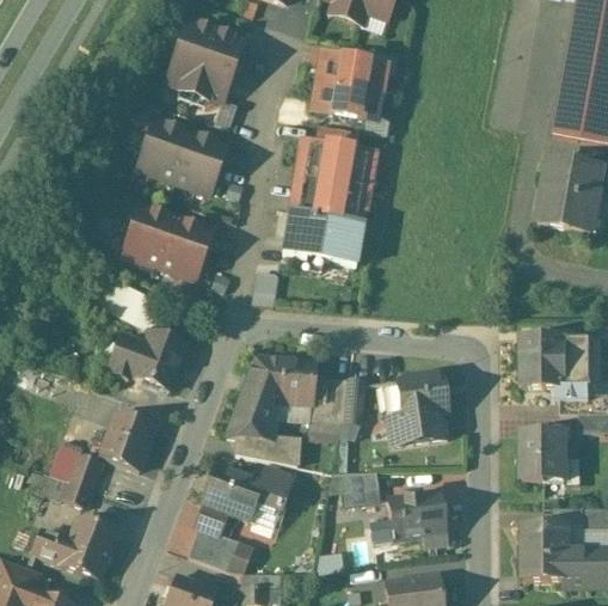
[(335,0),(366,11),(361,24),(362,24),(369,0),(335,0)]
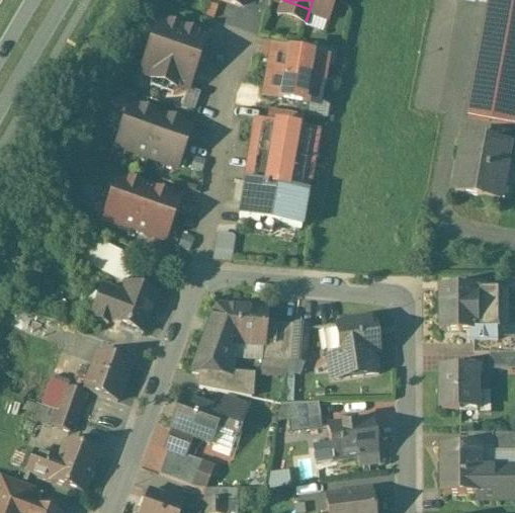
[(313,0),(307,20),(308,20),(312,10),(330,16),(335,0),(313,0)]
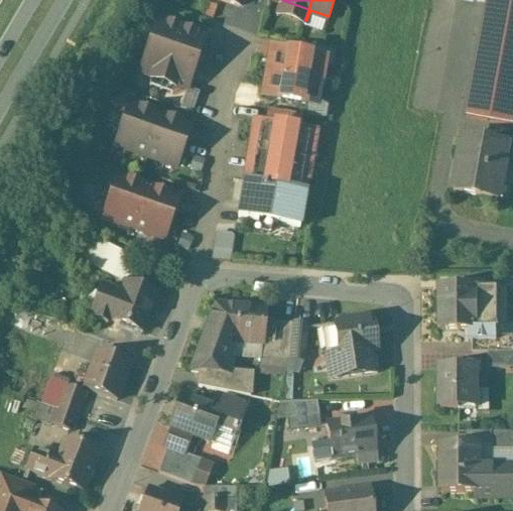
[(512,3),(492,0),(471,114),(512,121),(512,3)]
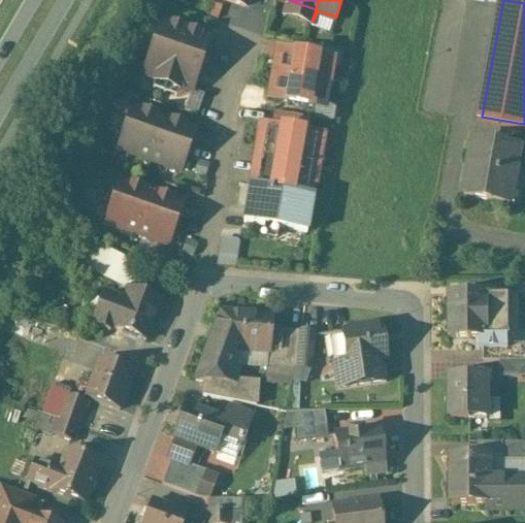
[(223,7),(210,4),(208,11),(220,15),(223,7)]
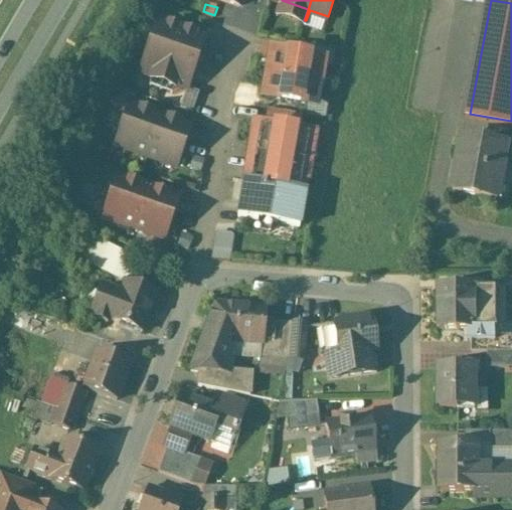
[(184,25),(161,17),(144,66),(155,69),(154,73),(166,77),(184,25)]
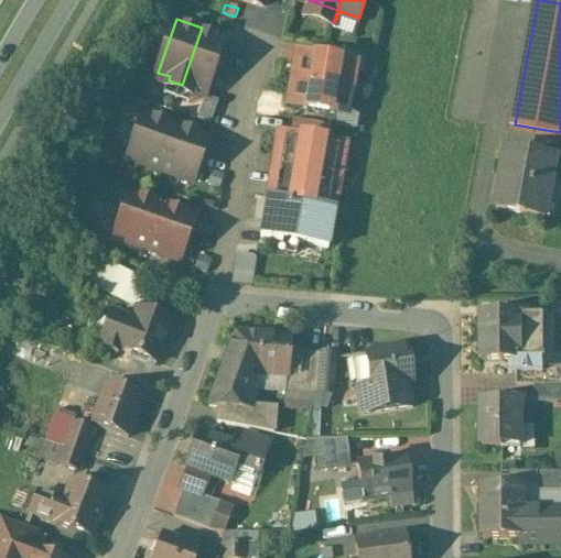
[(227,36),(202,28),(182,85),(194,89),(196,85),(208,89),(227,36)]
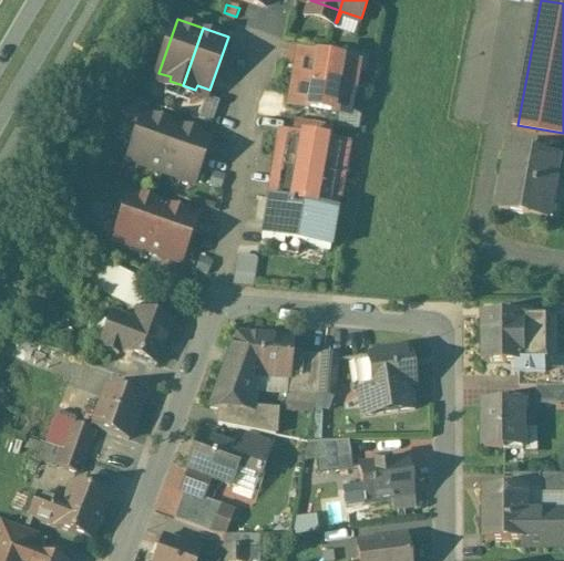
[(355,64),(304,54),(303,61),(297,60),(295,71),(300,72),(299,79),(350,87),(355,64)]
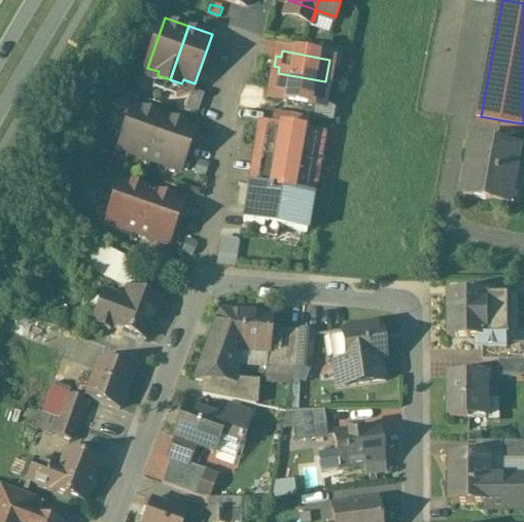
[(325,81),(278,73),(277,79),(272,79),(270,90),(275,91),(275,96),(321,104),(325,81)]
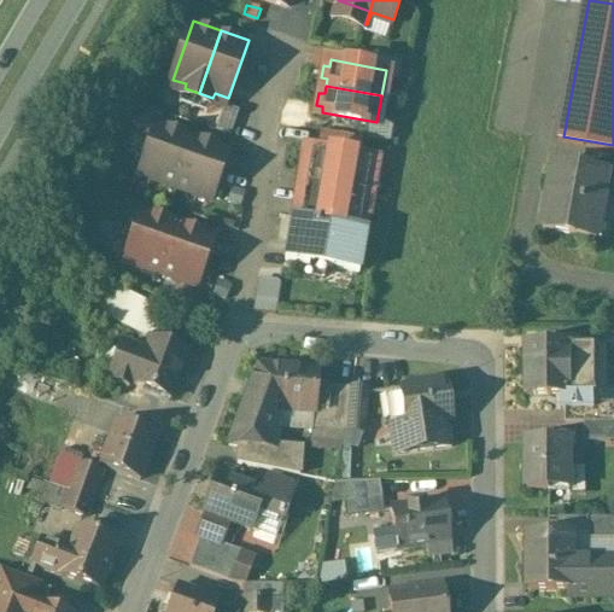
[(158,108),(145,102),(141,111),(155,116),(158,108)]
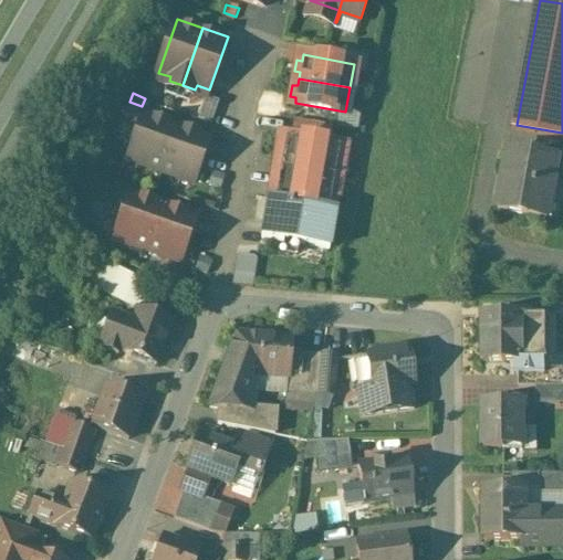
[(178,123),(145,112),(129,157),(163,168),(178,123)]
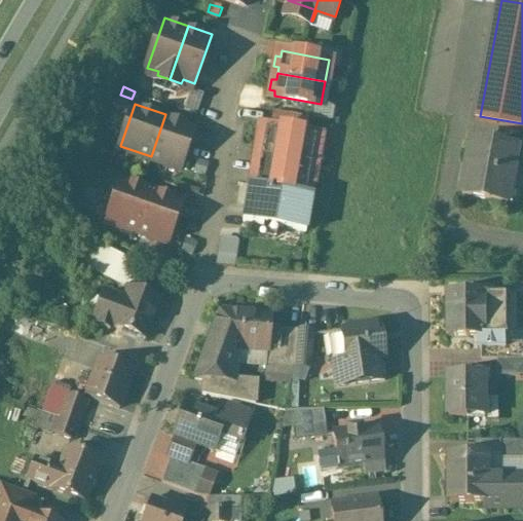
[(197,125),(165,114),(151,156),(182,168),(197,125)]
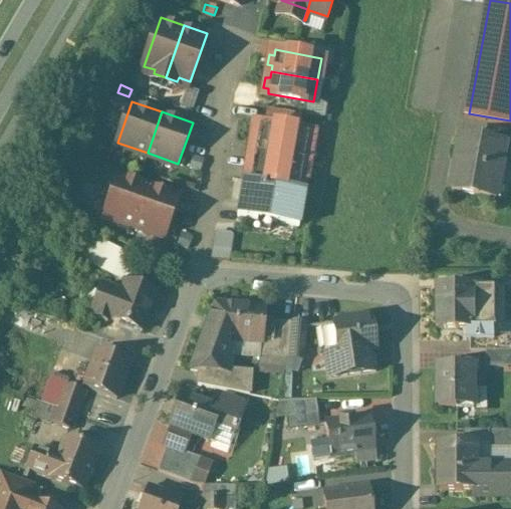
[(316,129),(257,117),(246,179),(306,189),(316,129)]
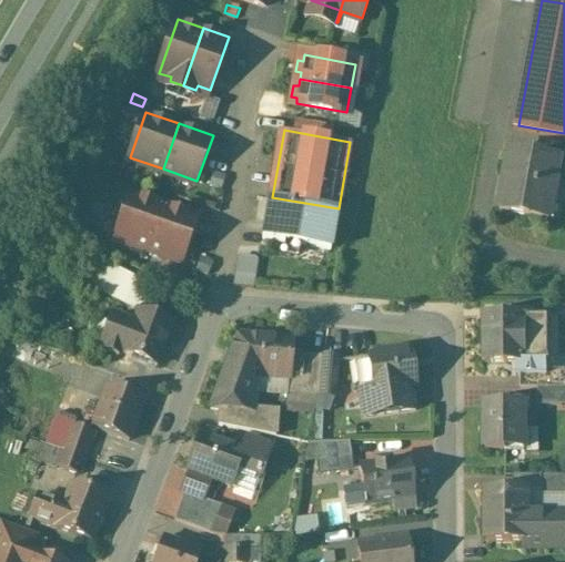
[(564,155),(514,146),(503,207),(553,216),(553,215),(552,214),(560,174),(561,175),(564,155)]
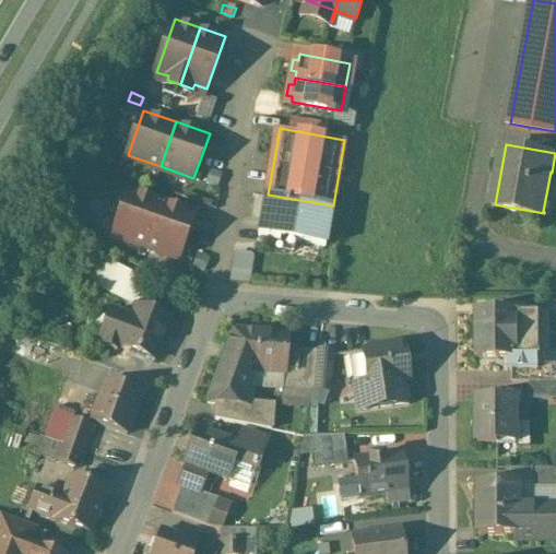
[(224,171),(215,168),(211,180),(220,184),(224,171)]
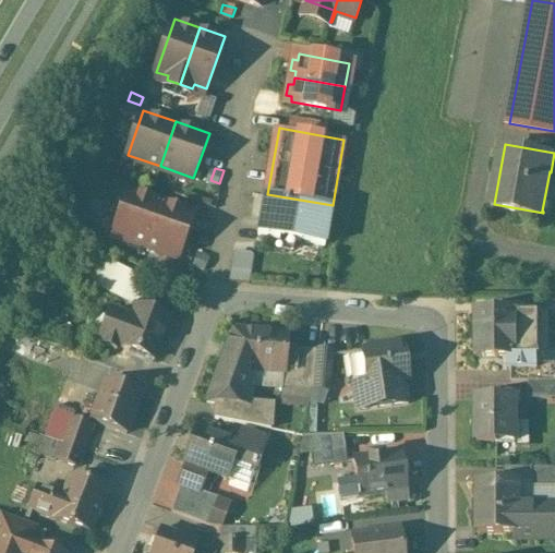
[(163,199),(130,188),(115,232),(147,244),(163,199)]
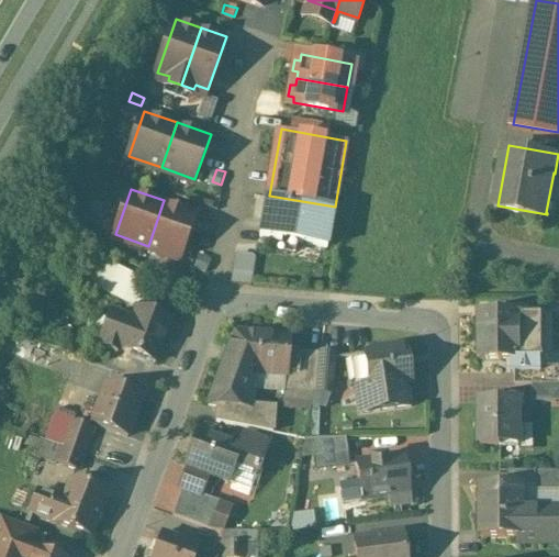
[(335,207),(269,196),(264,232),(328,243),(335,207)]
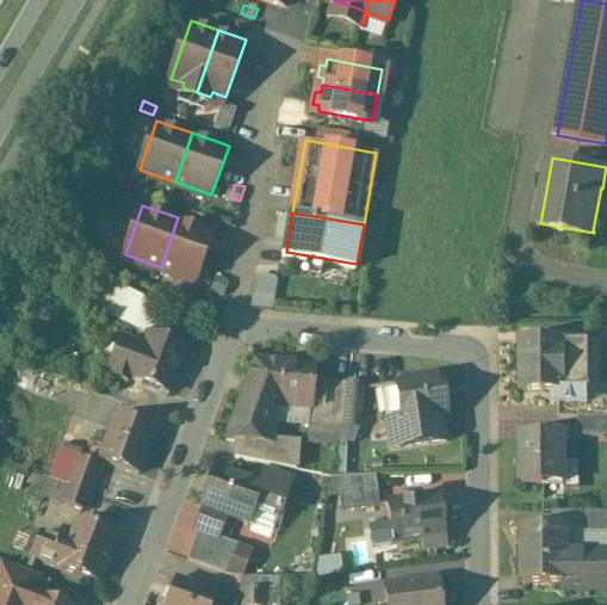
[(214,230),(178,217),(161,267),(197,279),(214,230)]
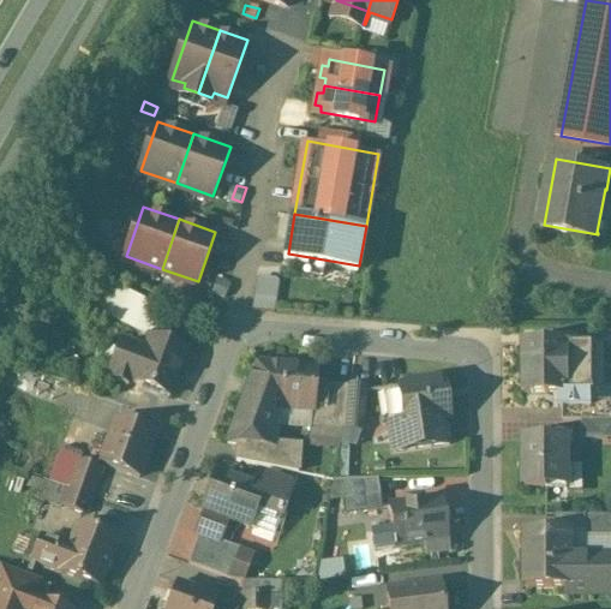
[(90,237),(81,239),(84,252),(93,250),(90,237)]
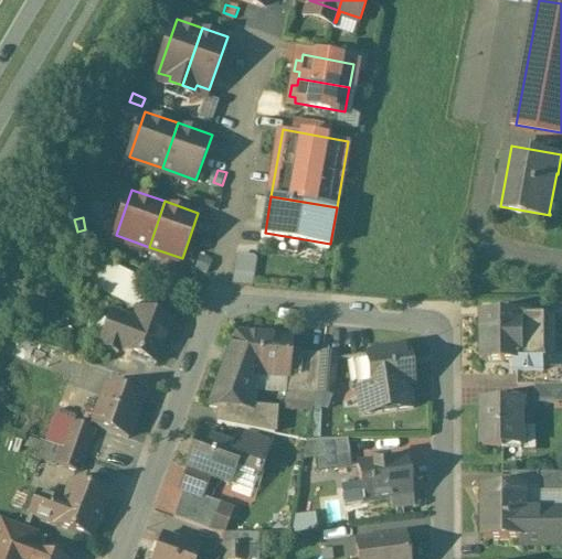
[(213,257),(204,254),(200,266),(209,269),(213,257)]
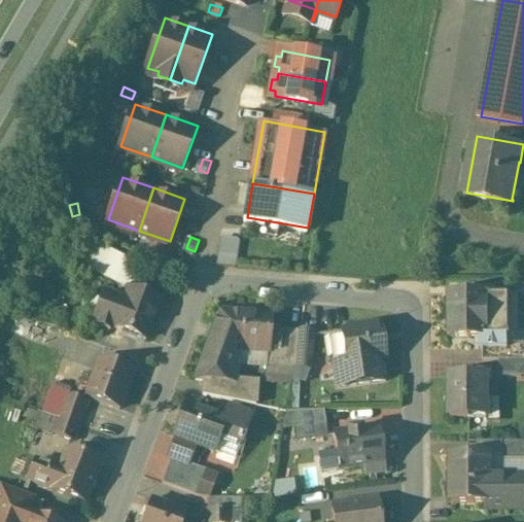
[(142,263),(92,238),(80,261),(135,280),(142,263)]
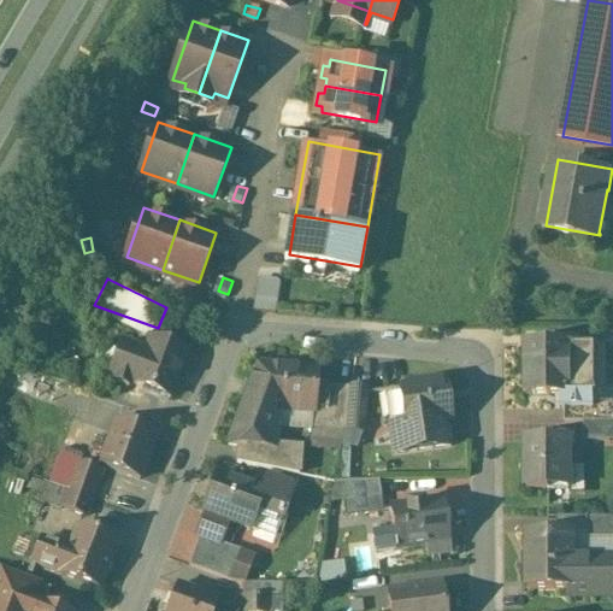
[(153,335),(148,348),(125,340),(115,371),(117,377),(130,383),(136,380),(172,393),(189,348),(153,335)]
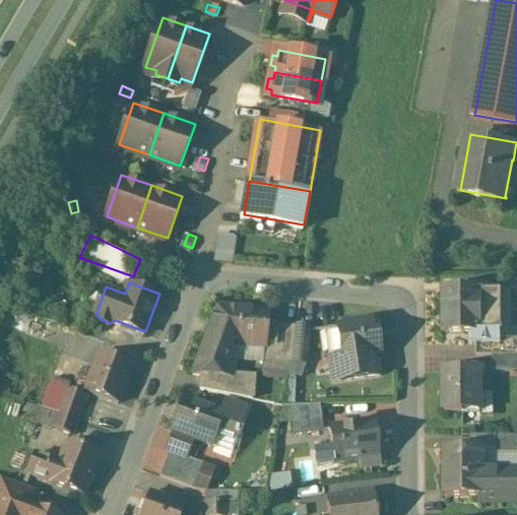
[(483,287),(447,287),(447,288),(448,288),(448,327),(447,327),(447,329),(475,329),(483,329),(483,287)]
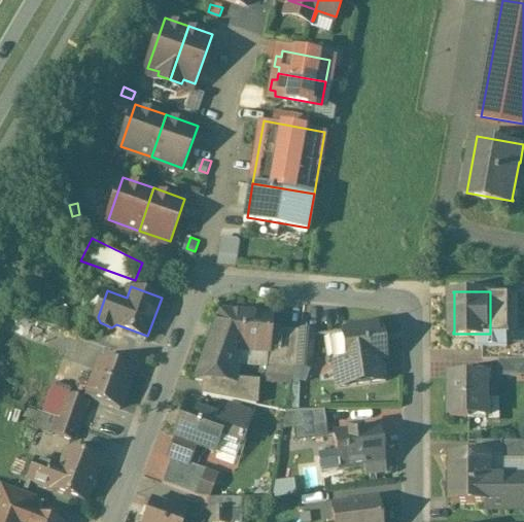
[(511,291),(490,291),(490,334),(511,334),(513,334),(513,329),(511,329),(511,291)]
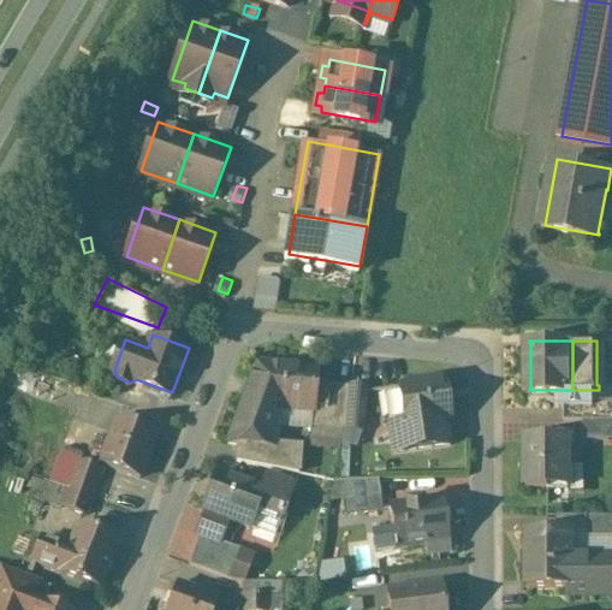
[(319,365),(267,361),(267,363),(263,404),(275,404),(314,408),(315,408),(318,380),(319,365)]
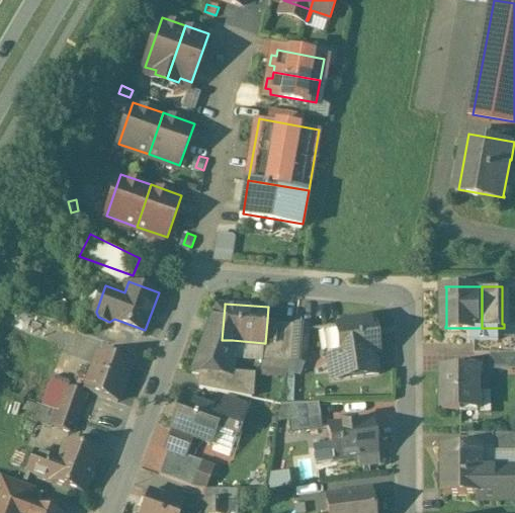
[(218,307),(194,368),(194,369),(202,370),(203,368),(233,370),(235,356),(230,356),(232,340),(222,340),(225,306),(217,305),(217,307),(218,307)]
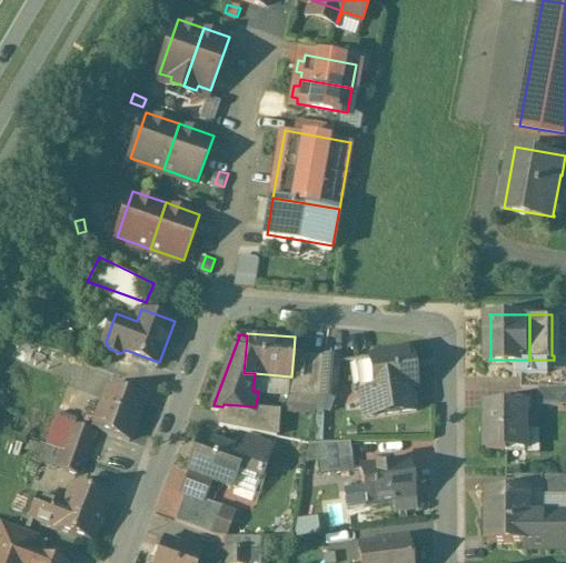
[(413,347),(371,352),(377,392),(416,386),(418,385),(413,347)]
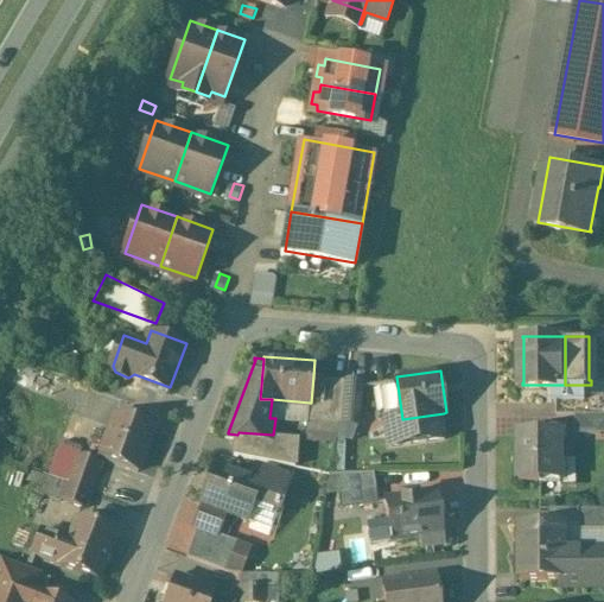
[(347,378),(313,375),(311,403),(310,403),(309,418),(311,418),(311,428),(323,428),(323,418),(341,420),(343,420),(347,378)]
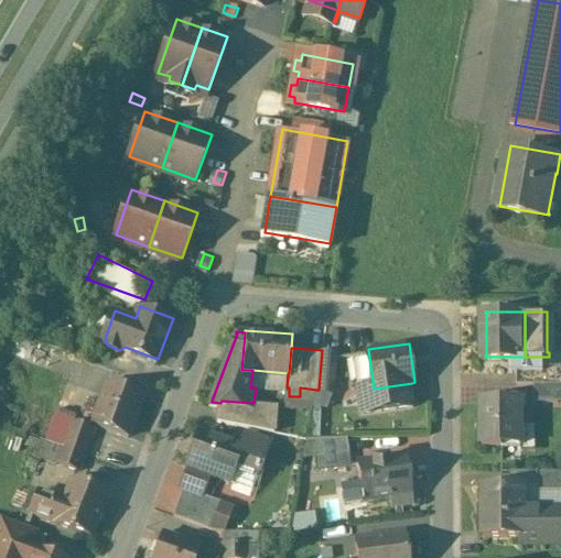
[(338,351),(322,350),(319,390),(331,390),(335,390),(338,351)]
